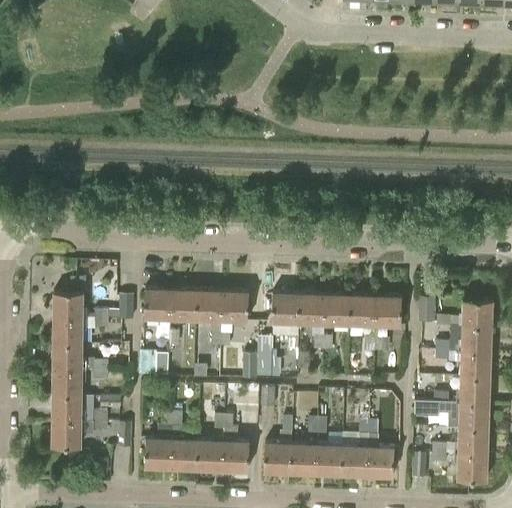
[(145,289),(144,320),(171,321),(172,290),(145,289)]
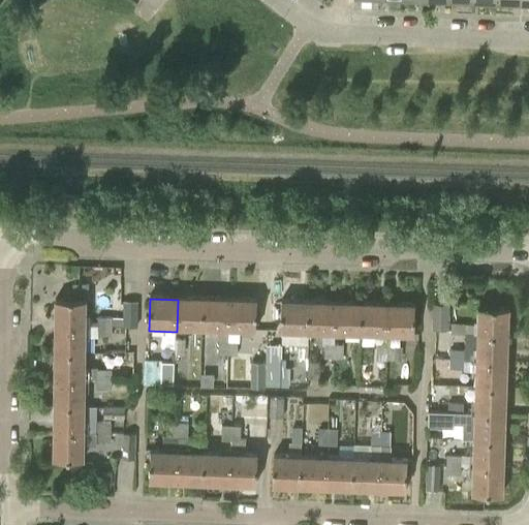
[(203,333),(204,301),(178,300),(177,332),(188,333),(203,333)]
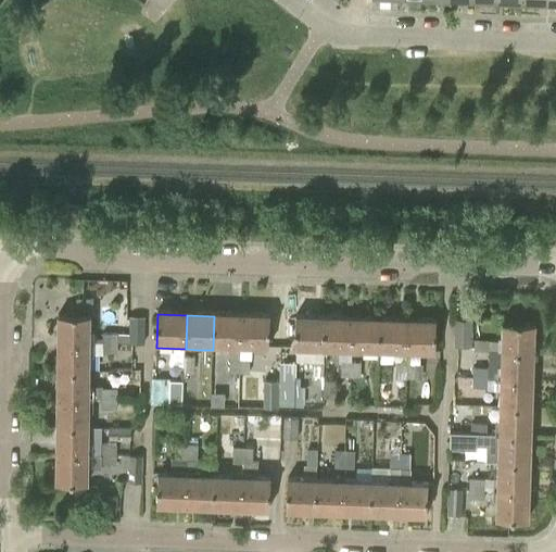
[(241,317),(214,316),(213,350),(240,351),(241,317)]
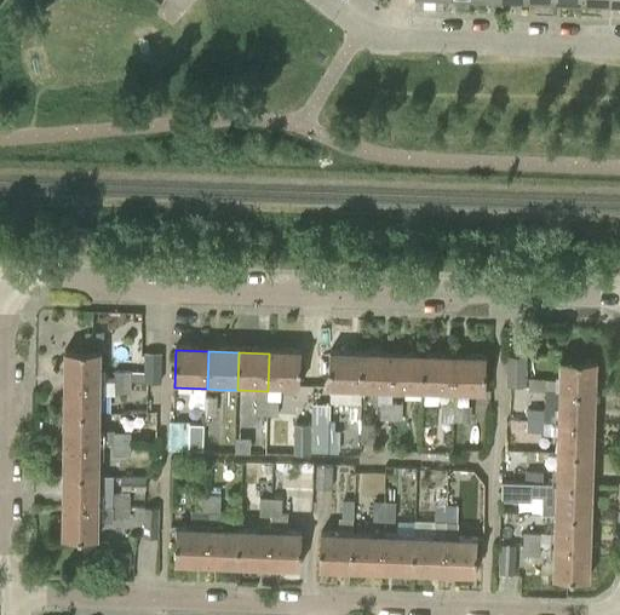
[(282,354),(269,354),(268,391),(299,392),(300,355),(282,354)]
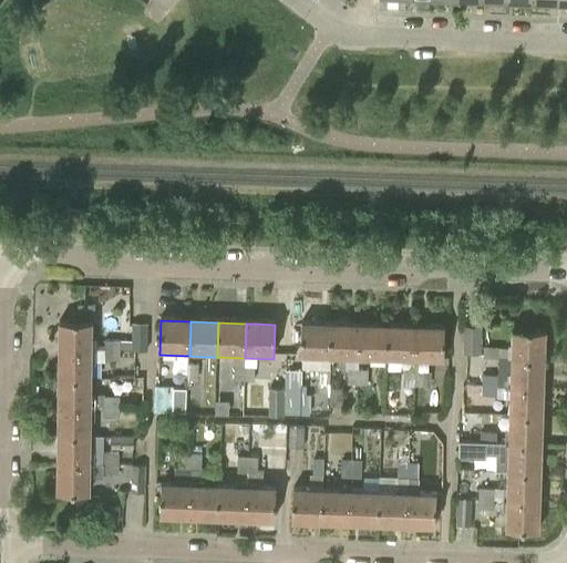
[(93,325),(59,325),(59,355),(93,355),(93,325)]
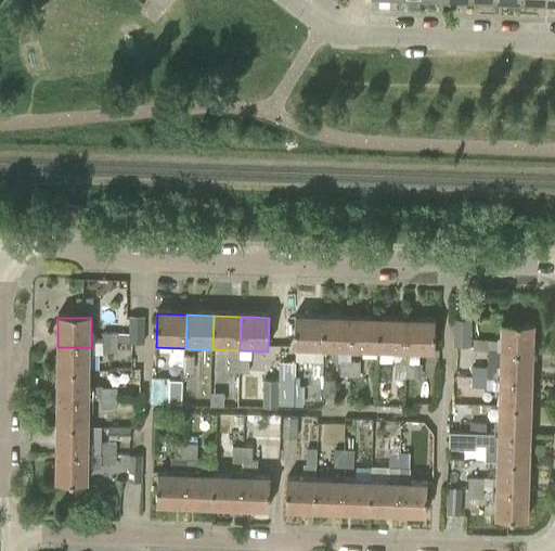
[(325,319),(295,318),(294,351),(323,353),(325,319)]
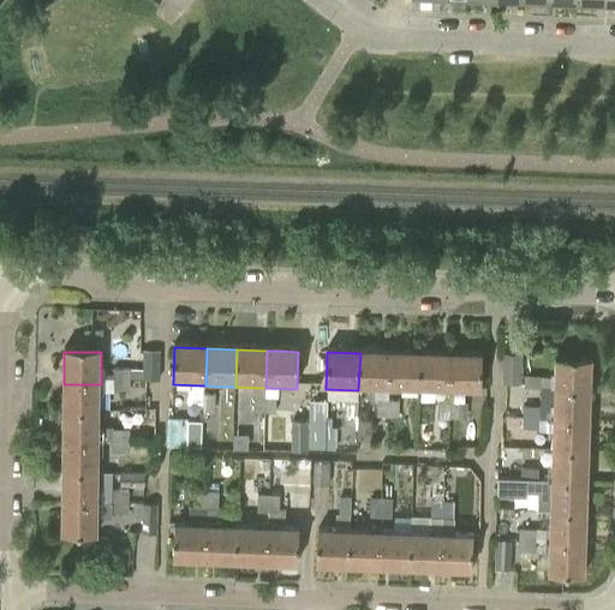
[(360,353),(358,390),(389,392),(390,354),(360,353)]
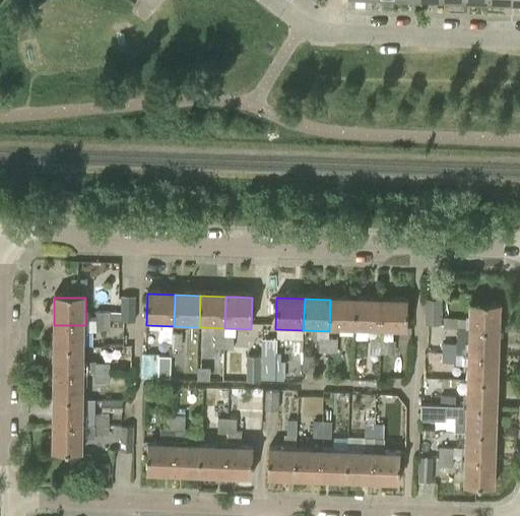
[(121,315),(121,317),(121,326),(124,326),(134,326),(134,325),(134,300),(121,300),(121,315)]
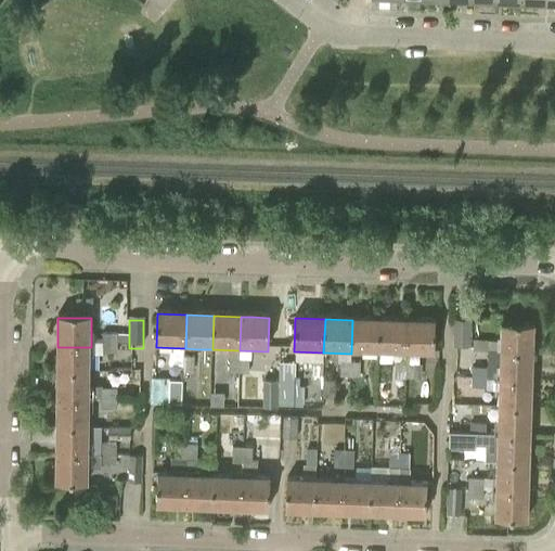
[(379,321),(352,320),(351,354),(378,355),(379,321)]
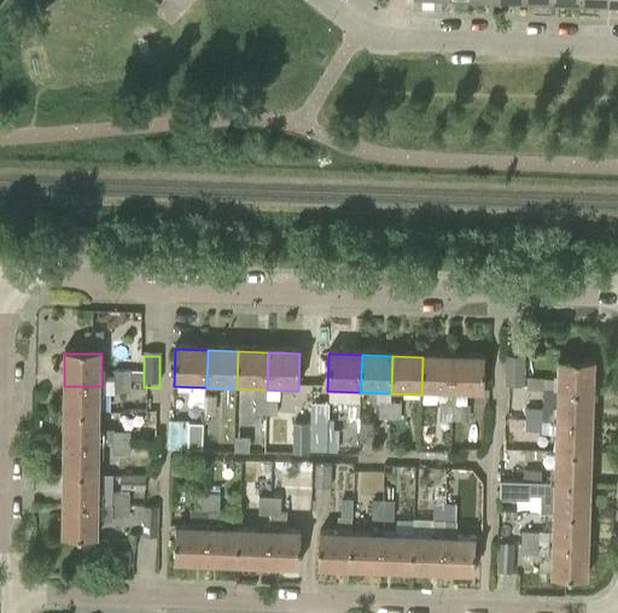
[(454,358),(423,357),(421,395),(453,395),(454,358)]
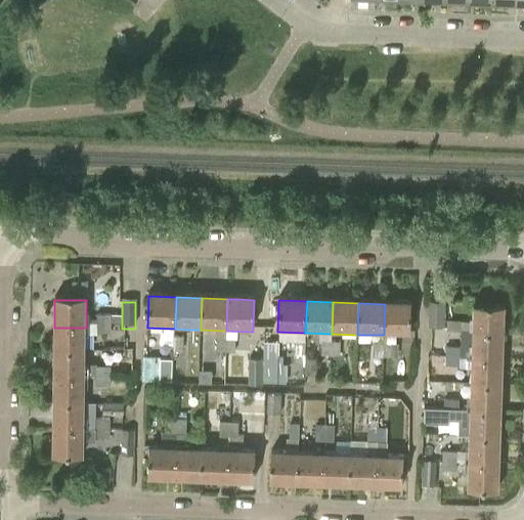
[(385,304),(384,335),(408,336),(409,304),(385,304)]
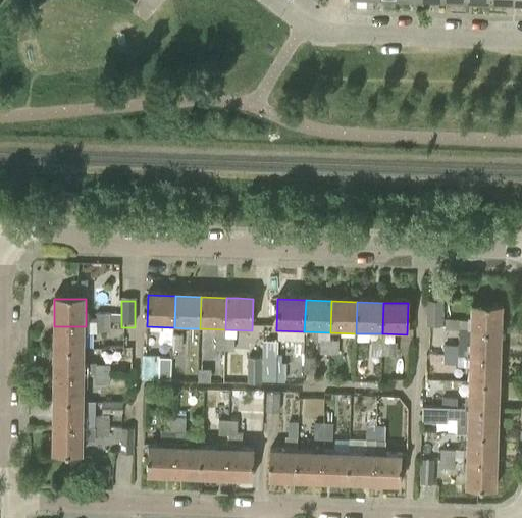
[(444,305),(427,305),(427,329),(442,330),(444,305)]
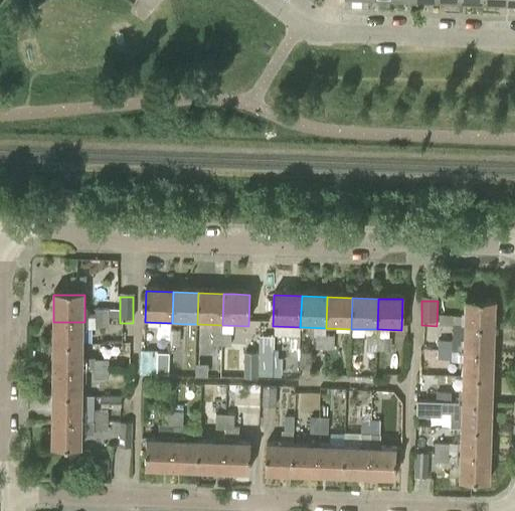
[(496,303),(465,302),(464,329),(465,329),(495,331),(496,303)]
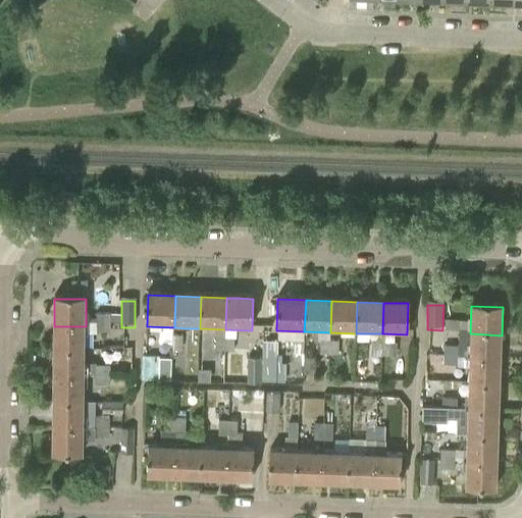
[(97,323),(97,327),(111,327),(111,318),(97,317),(97,323)]
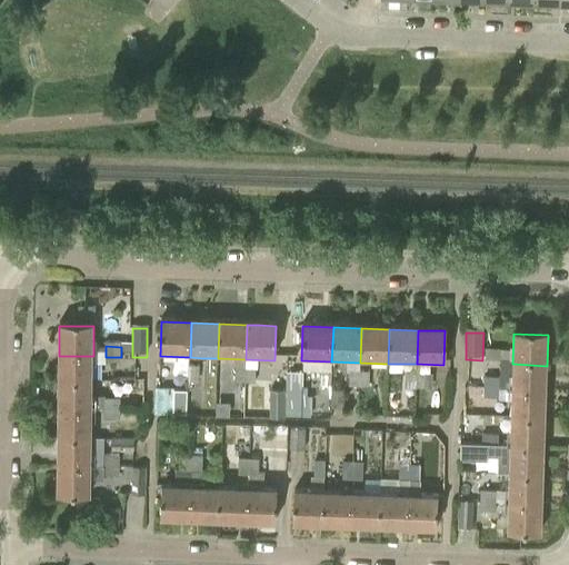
[(501,364),(501,354),(485,353),(485,363),(486,364),(501,364)]
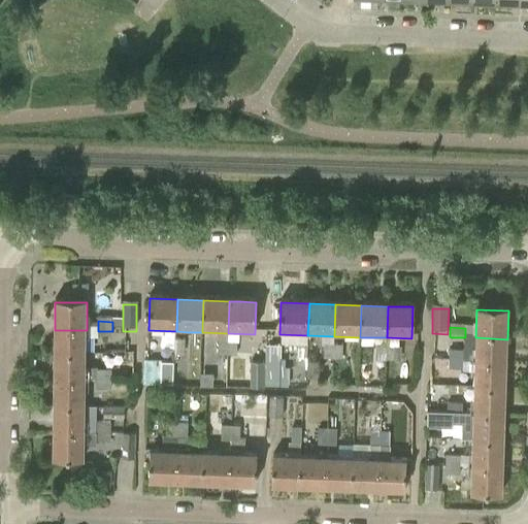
[(55,330),(55,356),(86,357),(87,340),(98,340),(98,338),(98,331),(87,330),(55,330)]
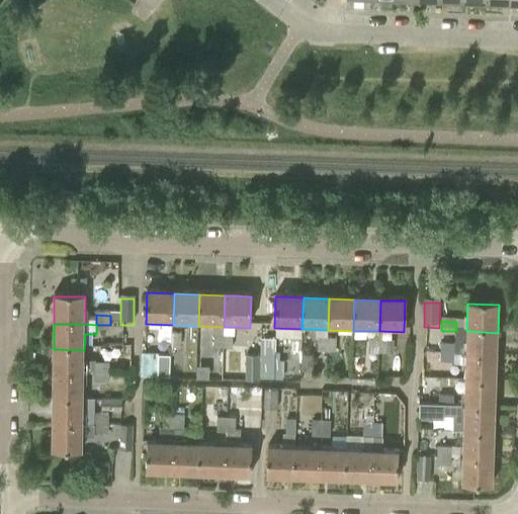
[(110,325),(96,325),(96,332),(96,334),(110,334),(110,325)]
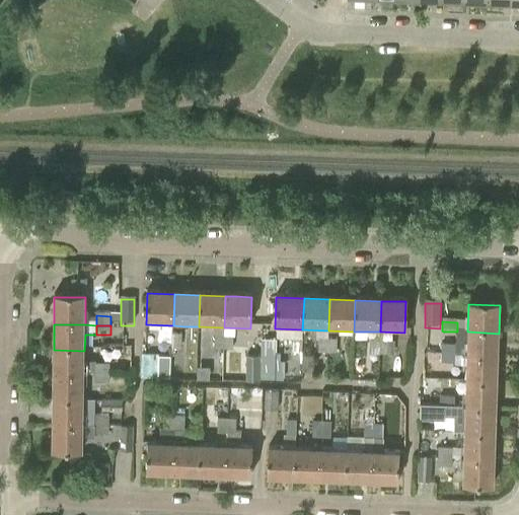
[(467,332),(466,358),(498,359),(499,334),(468,332),(467,332)]
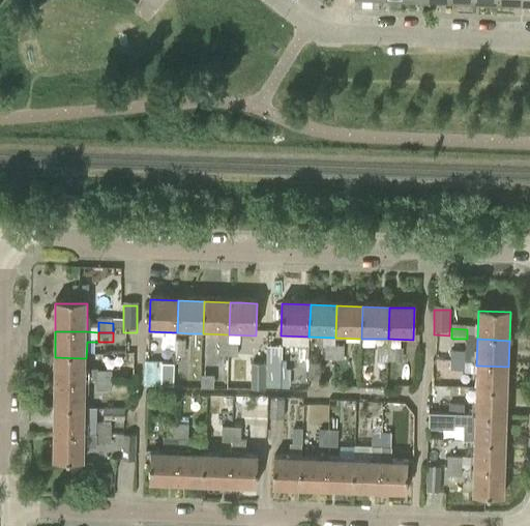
[(175,358),(185,358),(185,343),(175,343),(175,358)]
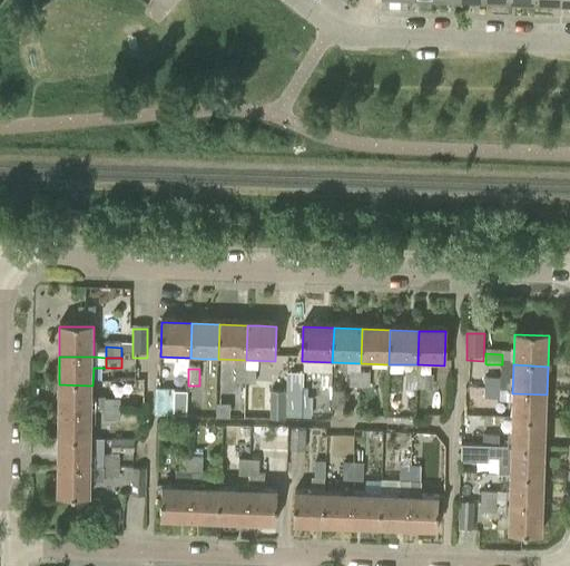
[(235,386),(245,386),(246,371),(236,371),(235,386)]
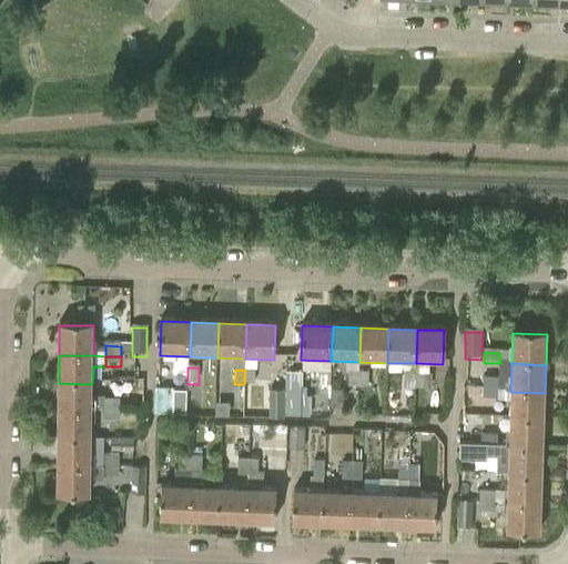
[(255,371),(245,370),(244,384),(255,385),(255,371)]
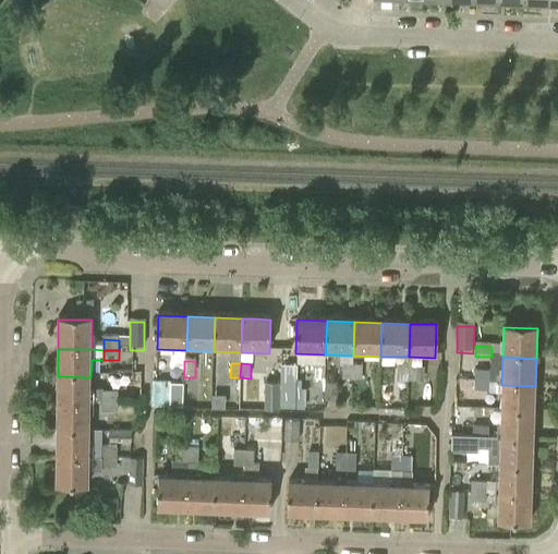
[(323,381),(324,363),(313,363),(312,381),(323,381)]
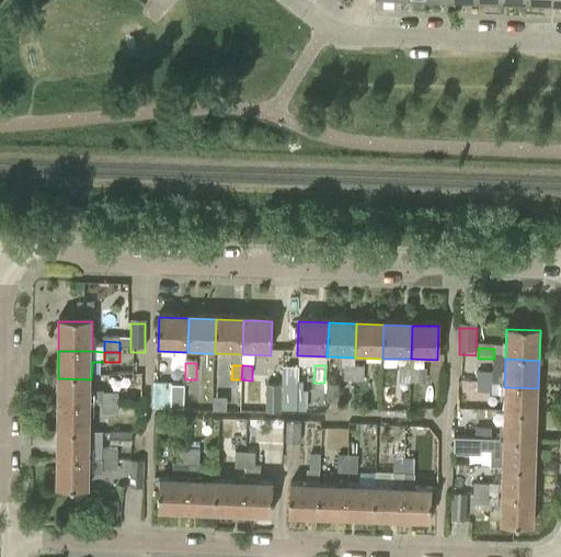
[(344,385),(354,385),(354,368),(344,368),(344,385)]
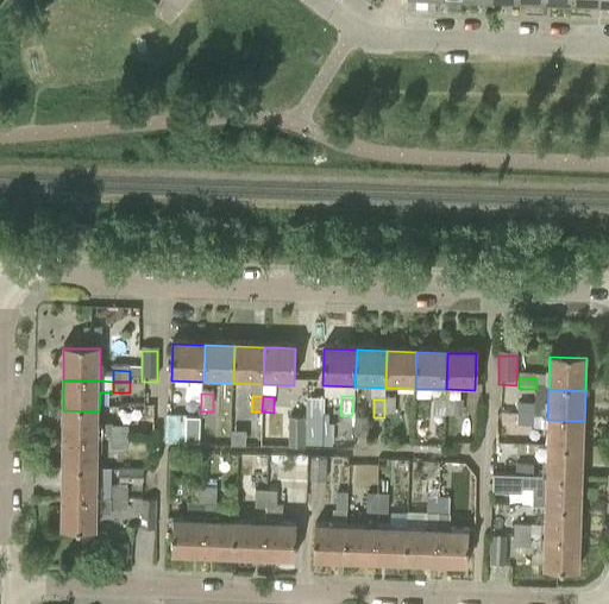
[(395,400),(384,400),(384,417),(395,417),(395,400)]
